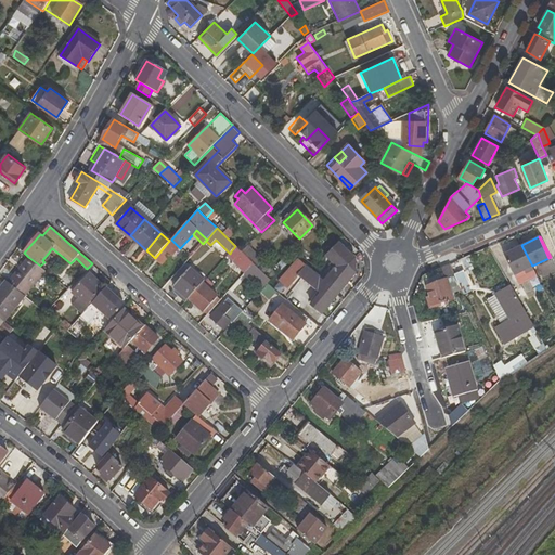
[(356,274),(355,259),(338,243),(325,255),(336,266),(323,281),(311,270),(299,259),(285,275),(295,283),(300,276),(321,295),(312,305),(322,314),(356,274)]
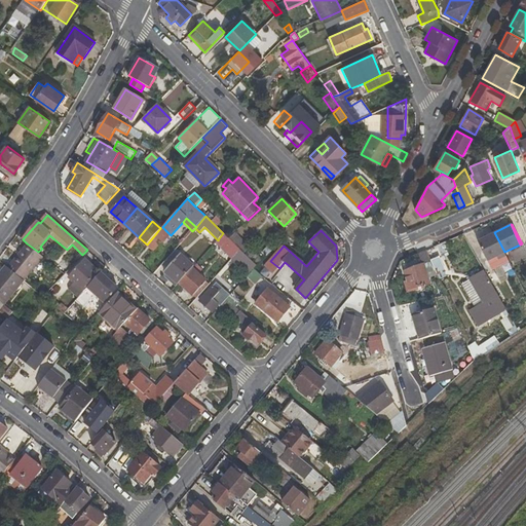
[(505,255),(504,252),(494,232),(478,240),(488,260),(497,256),(498,259),(505,255)]
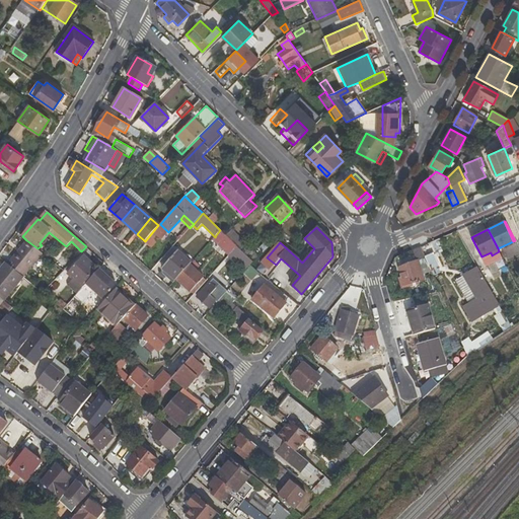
[(225,244),(226,243),(233,250),(237,246),(226,235),(220,230),(216,235),(225,244)]
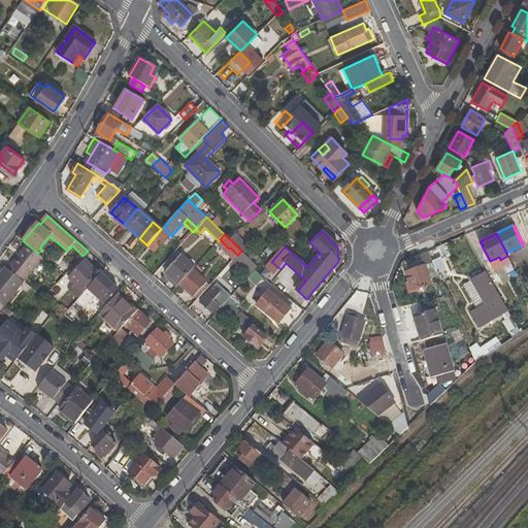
[(259,258),(235,234),(230,239),(241,251),(258,267),(259,266),(263,262),(259,258)]
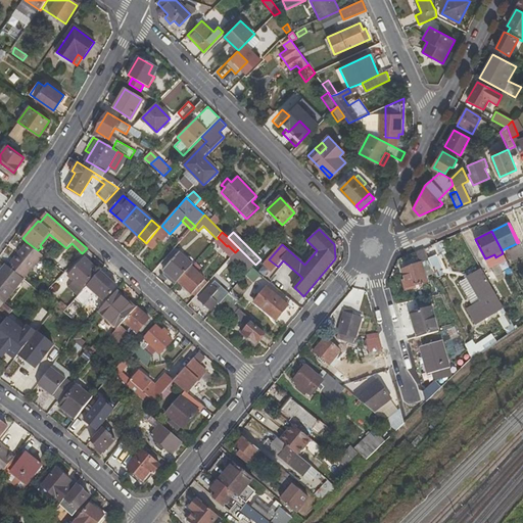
[(147,258),(158,246),(151,239),(140,251),(147,258)]
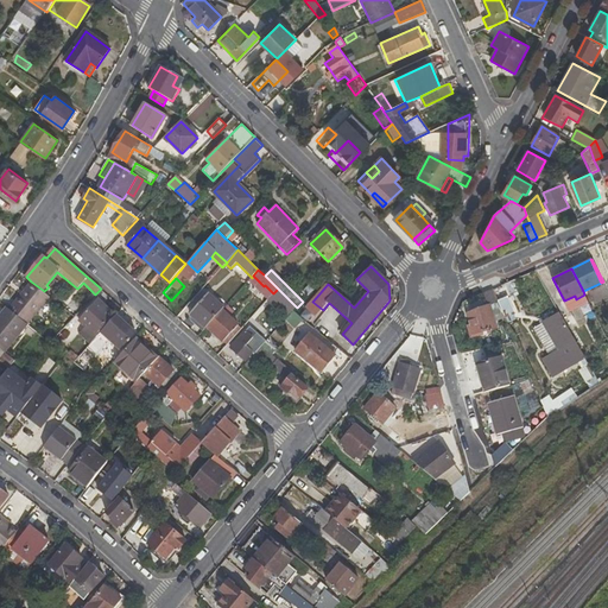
[(44,291),(31,282),(8,309),(29,324),(51,297),(44,291)]
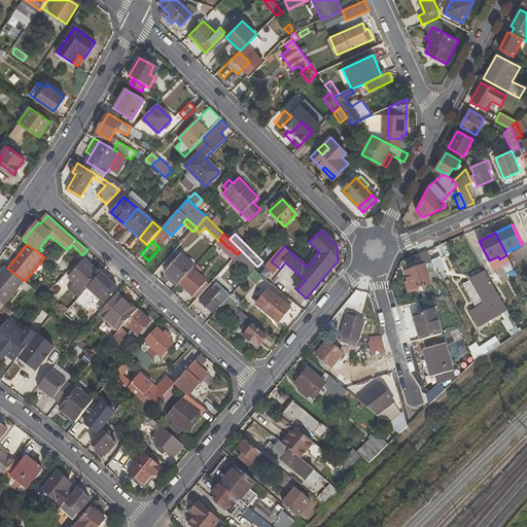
[(273,249),(269,246),(258,257),(262,261),(273,249)]
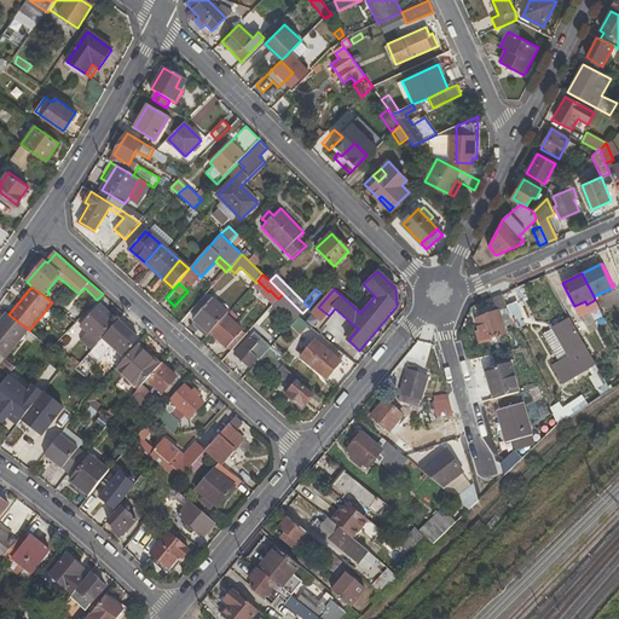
[(299,318),(300,317),(302,313),(283,294),(278,299),(299,318)]
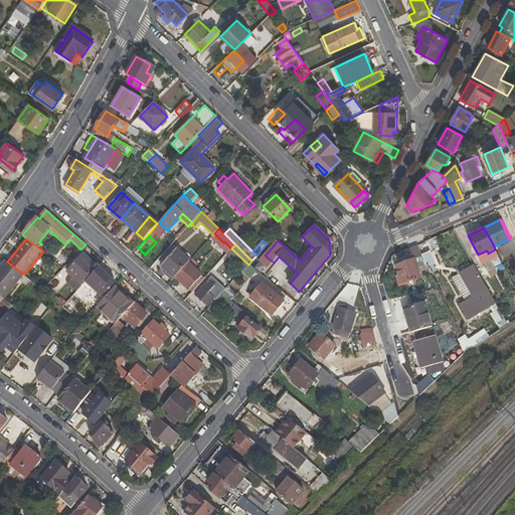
[(176,248),(162,266),(175,278),(176,277),(187,264),(190,261),(176,248)]
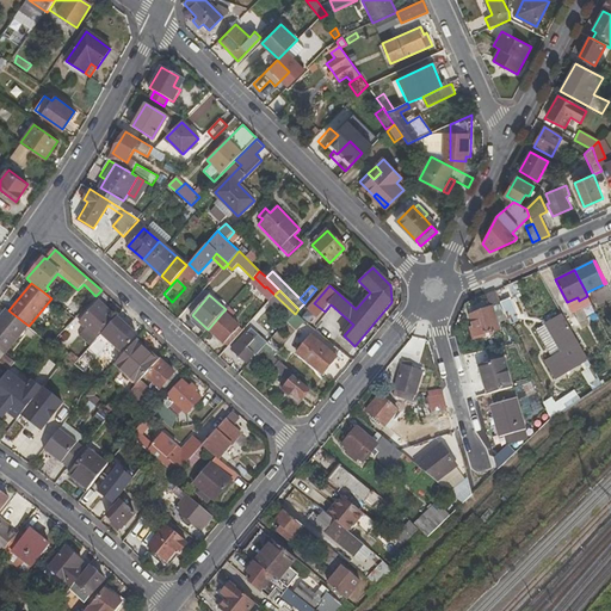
[(100,332),(115,316),(98,301),(84,316),(100,332)]
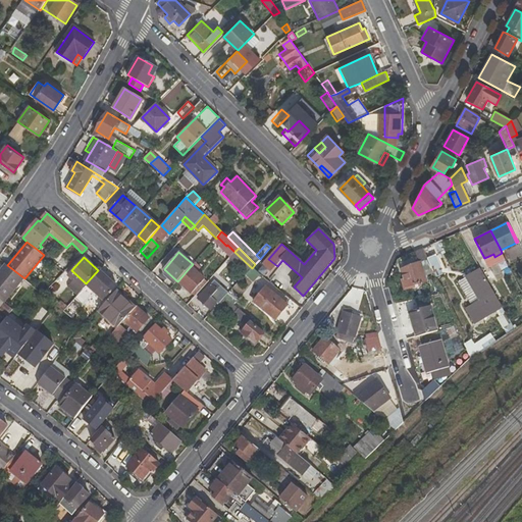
[(441,270),(435,259),(429,262),(434,273),(441,270)]
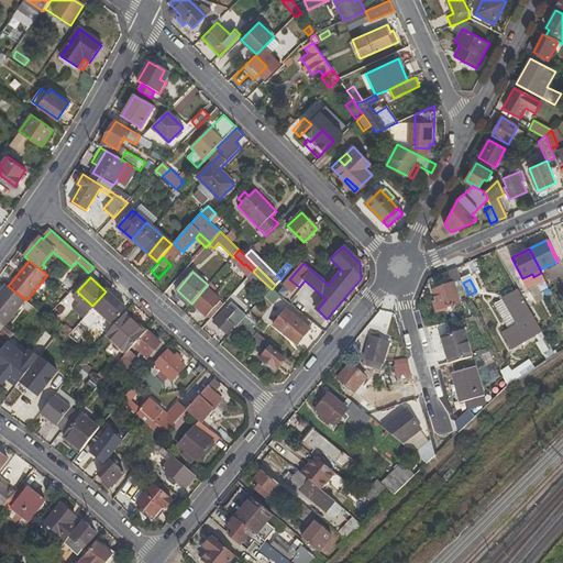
[(460,298),(468,295),(463,283),(433,290),(439,310),(461,304),(460,298)]
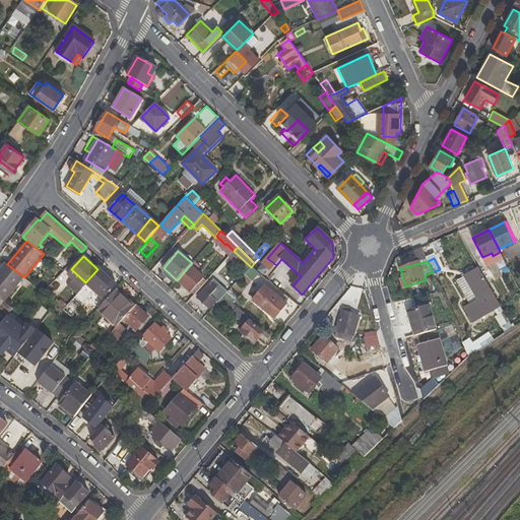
[(265,277),(268,273),(255,262),(254,263),(252,266),(260,273),(265,277)]
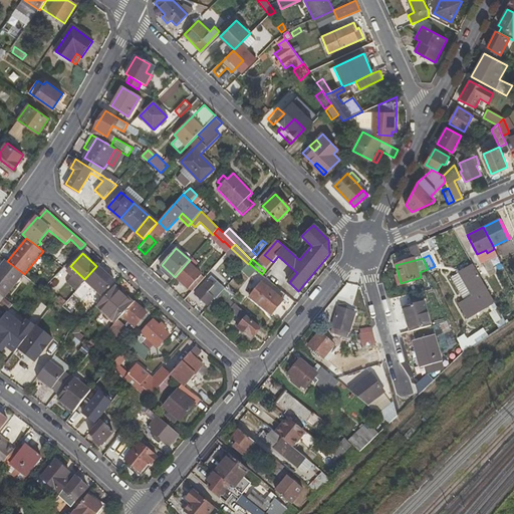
[(24,274),(7,261),(5,260),(0,265),(0,293),(3,296),(5,298),(24,275),(24,274)]
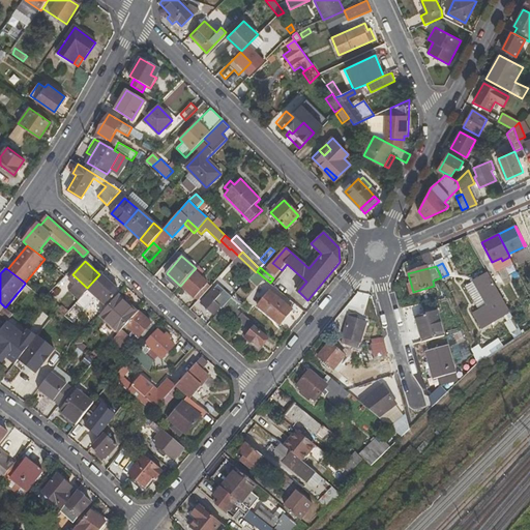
[(195,297),(207,284),(193,271),(181,285),(195,297)]
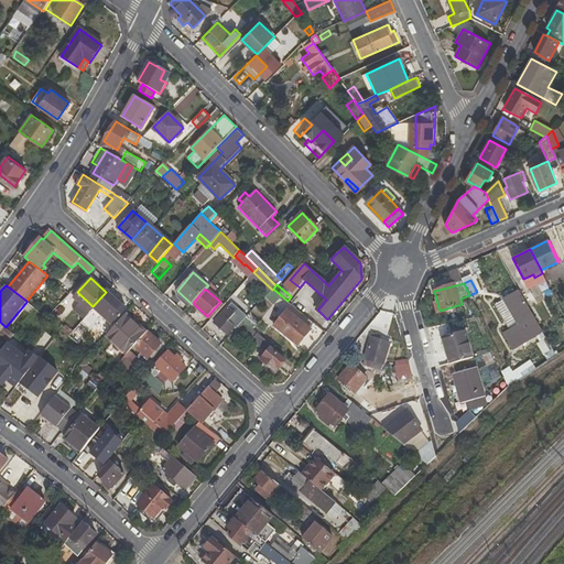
[(274,304),(282,296),(273,289),(272,290),(266,296),(274,304)]
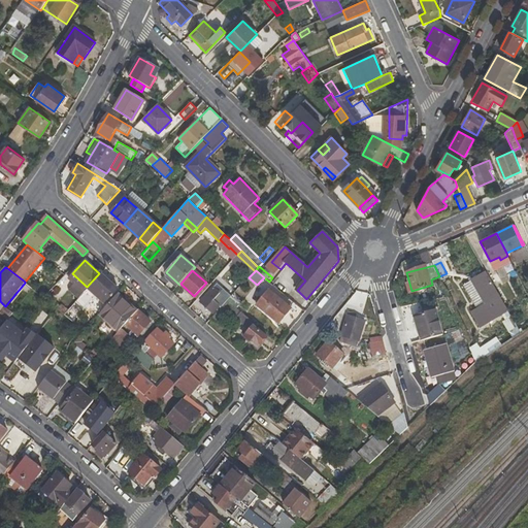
[(482,326),(508,310),(487,272),(472,281),(486,304),(473,311),(482,326)]
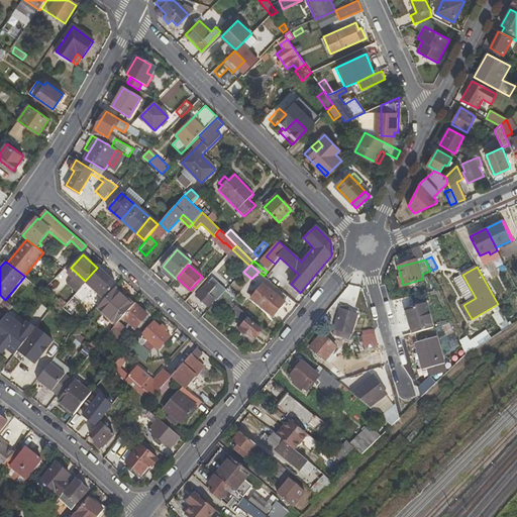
[(103,298),(116,283),(100,268),(73,298),(80,305),(92,292),(99,298),(101,296),(103,298)]
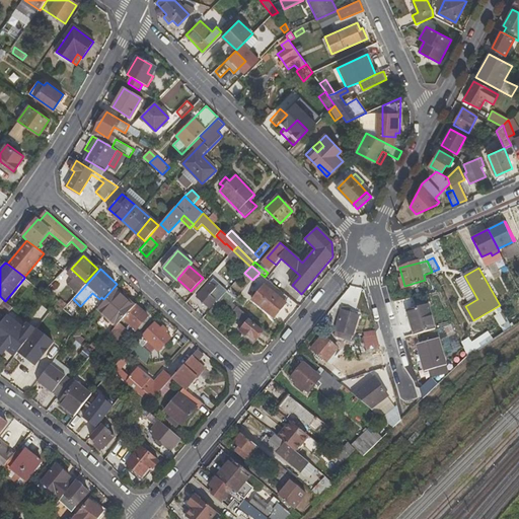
[(210,306),(216,300),(218,302),(224,296),(227,293),(219,286),(216,289),(210,283),(198,296),(210,306)]
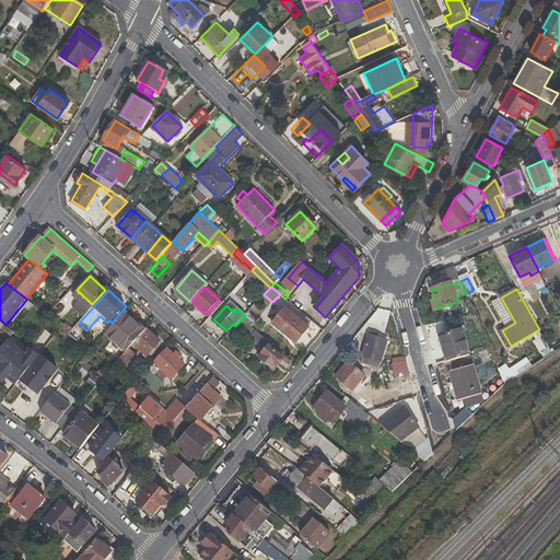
[(295,343),(310,327),(284,307),(271,324),(295,343)]
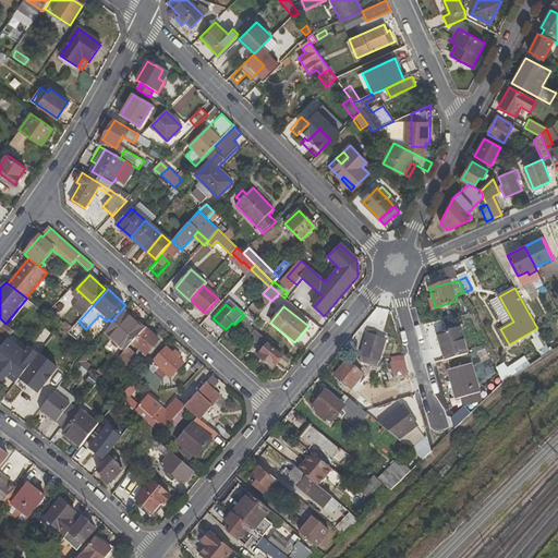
[(123,312),(105,332),(125,350),(143,330),(123,312)]
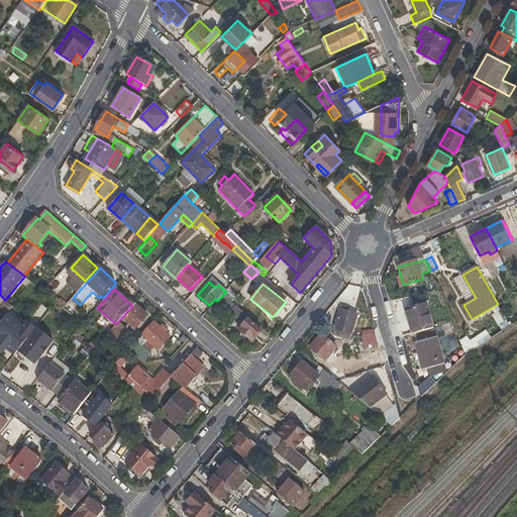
[(48,309),(54,303),(43,294),(38,300),(48,309)]
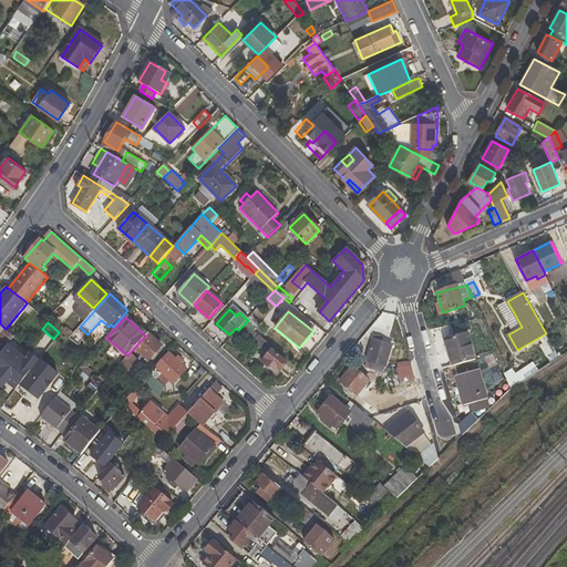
[(245,323),(238,330),(232,338),(236,342),(245,332),(253,340),(253,342),(265,352),(268,354),(261,362),(277,374),(288,361),(272,349),(274,347),(245,323)]
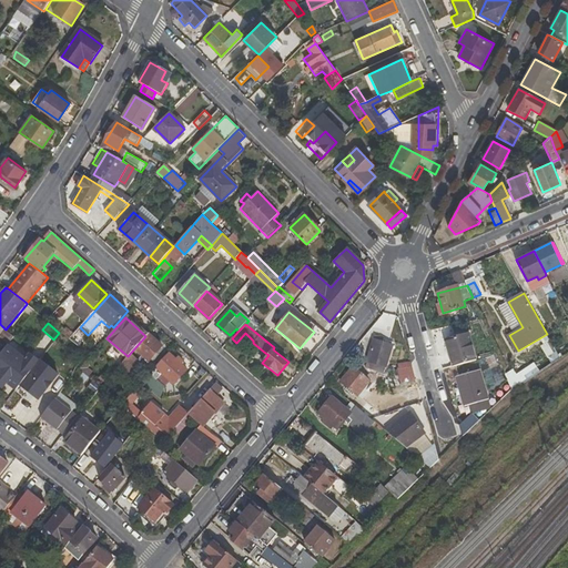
[(13,336),(6,330),(3,327),(0,332),(0,335),(9,343),(13,336)]
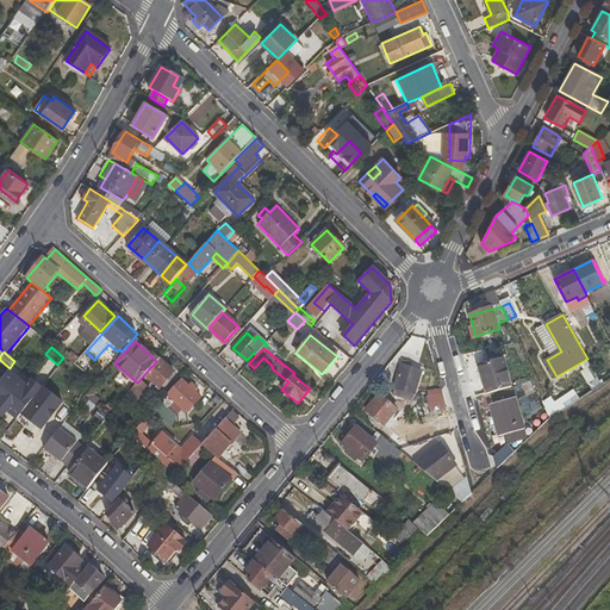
[(80,359),(72,352),(67,358),(75,365),(80,359)]
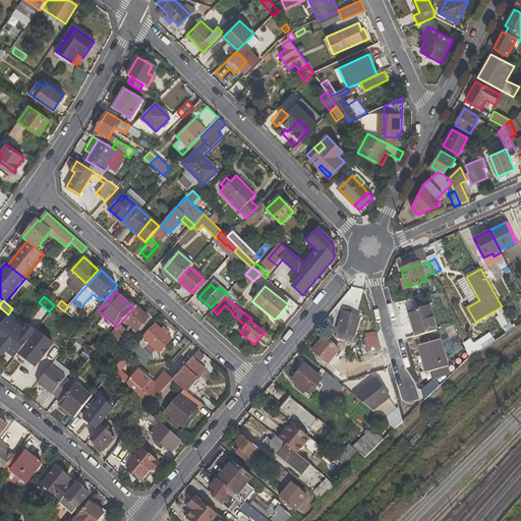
[(429,305),(409,311),(416,337),(437,331),(429,305)]
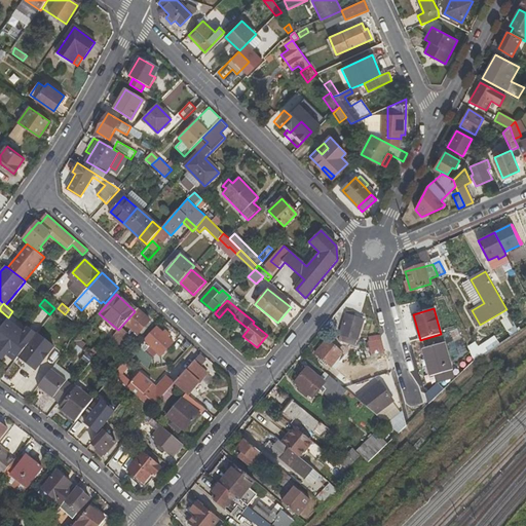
[(72,320),(76,315),(69,309),(65,314),(72,320)]
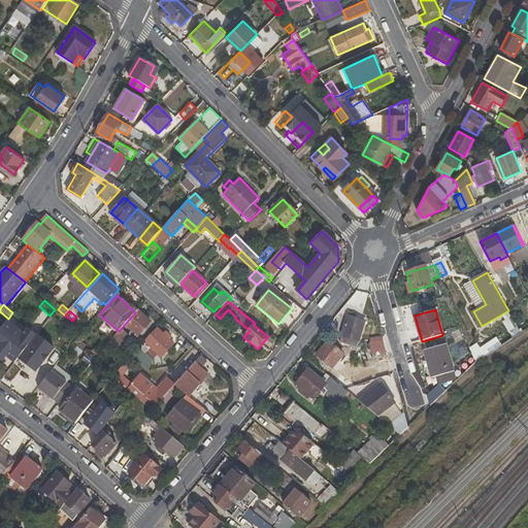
[(152,322),(138,310),(135,312),(119,331),(110,341),(120,350),(135,332),(139,336),(152,322)]
